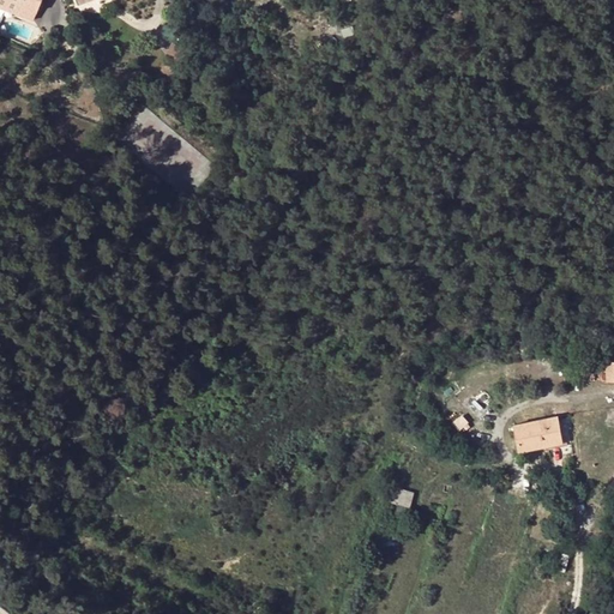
[(24,6),(10,0),(0,0),(0,6),(22,14),(24,6)]
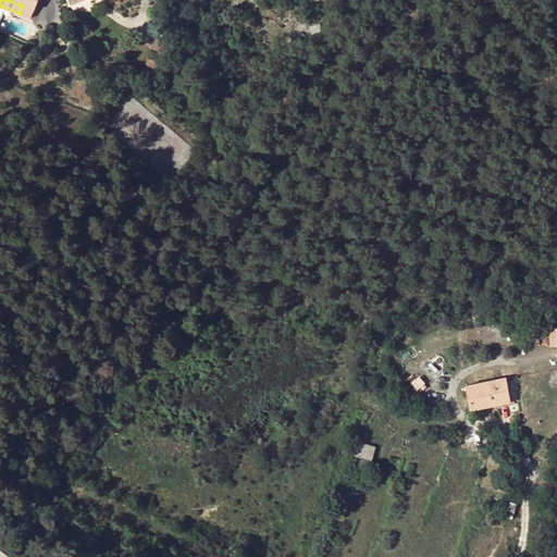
[(9,0),(22,5),(20,13),(31,17),(37,0),(9,0)]
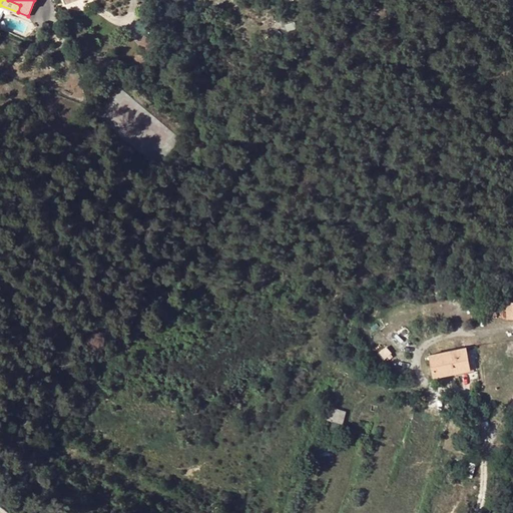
[(139,52),(130,65),(139,70),(147,58),(139,52)]
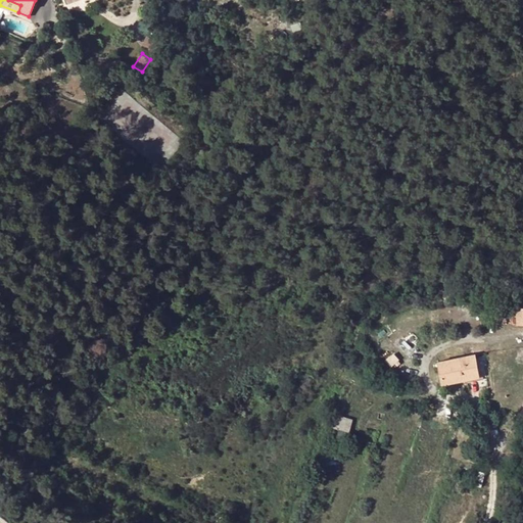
[(465,379),(480,376),(476,353),(438,362),(442,384),(465,379)]
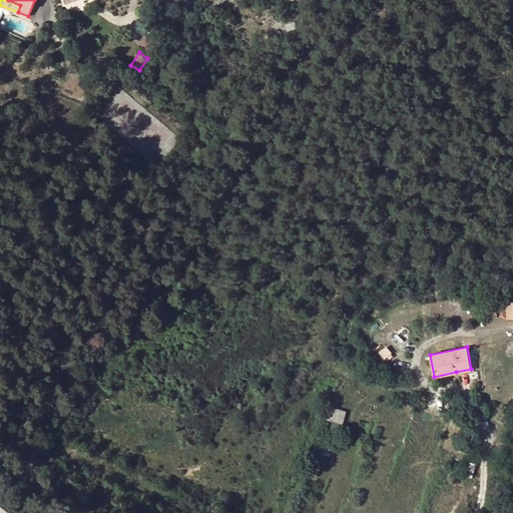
[(343,424),(346,412),(333,408),(330,420),(343,424)]
